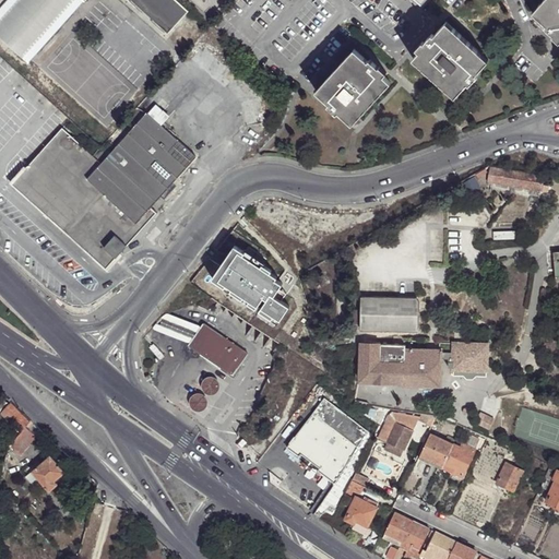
[(86,0),(85,0),(6,0),(0,7),(0,33),(28,61),(31,60),(30,59),(84,1),(85,2),(86,0)]
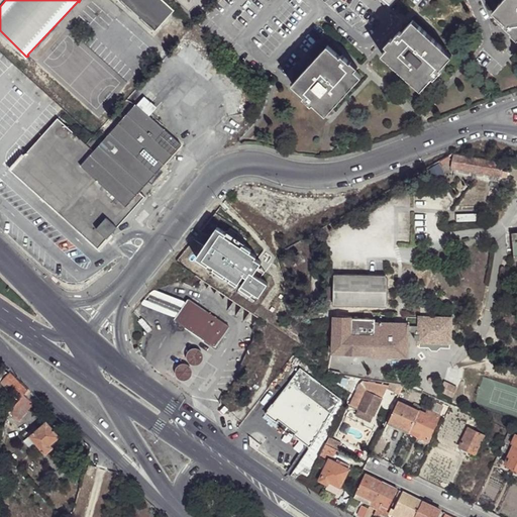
[(162,0),(120,0),(157,32),(175,11),(162,0)]
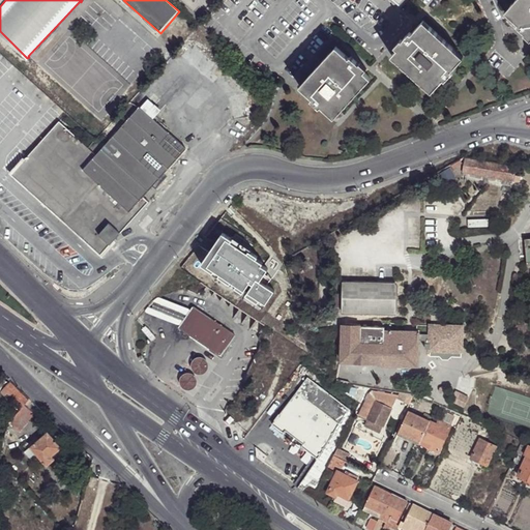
[(529,0),(514,0),(504,12),(518,24),(526,31),(529,35),(529,0)]
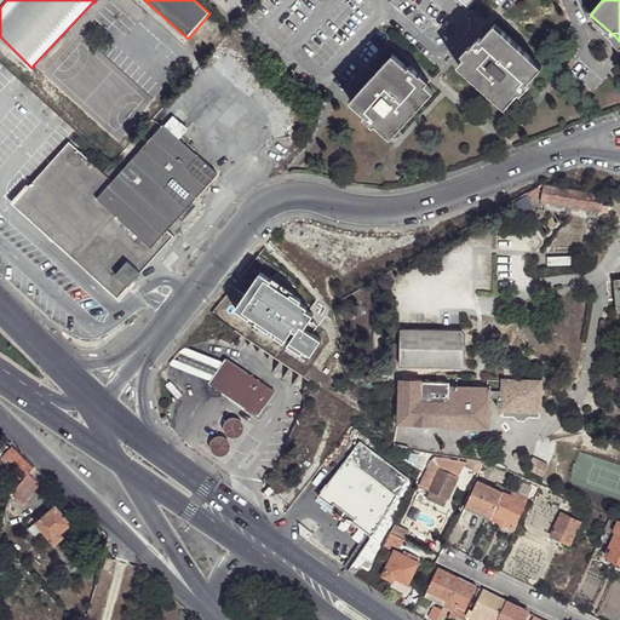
[(472,50),(465,57),(458,65),(505,107),(518,92),(527,81),(541,67),(495,24),(481,40),(472,50)]
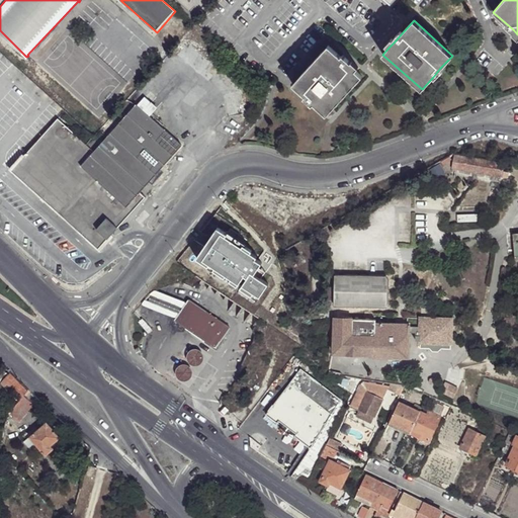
[(514,30),(506,23),(504,25),(512,32),(514,30)]
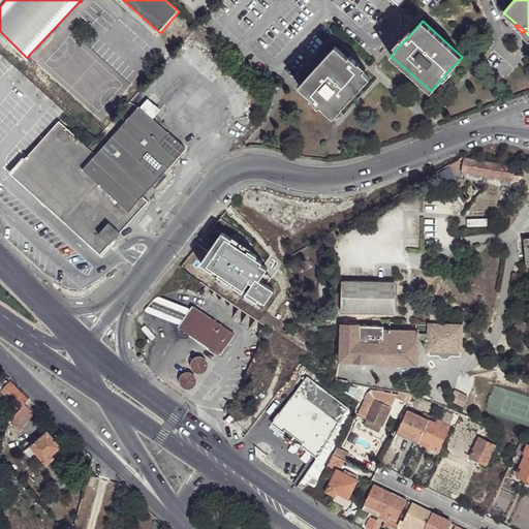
[(401,40),(403,42),(410,34),(408,32),(401,40)]
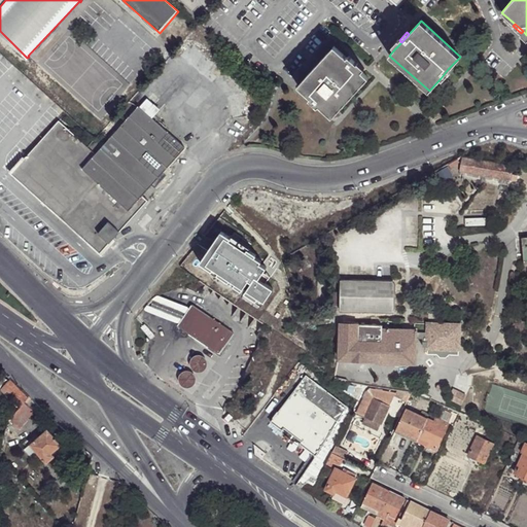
[(392,46),(395,48),(401,42),(399,40),(398,39),(392,46)]
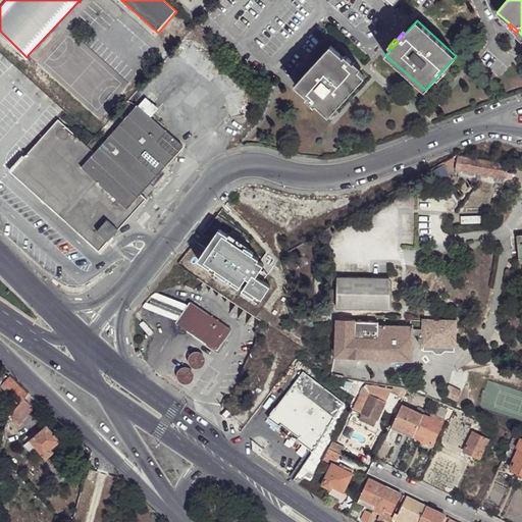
[(352,65),(344,58),(330,47),(295,86),(308,97),(316,104),(329,116),(364,77),(358,70),(352,65)]
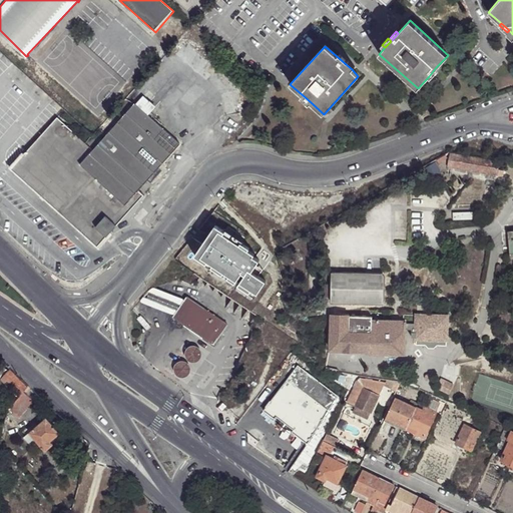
[(339,55),(338,57),(346,64),(347,62),(339,55)]
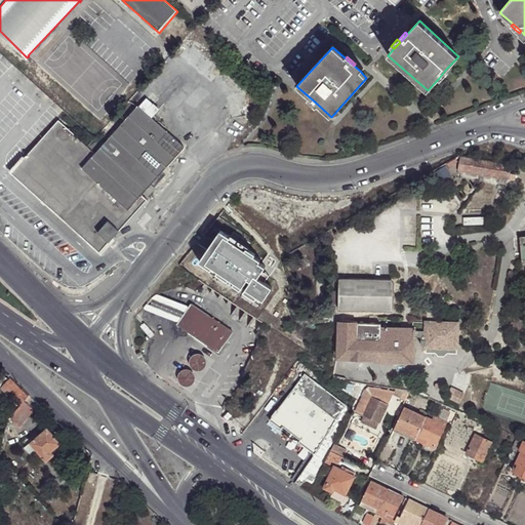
[(355,64),(354,66),(360,71),(362,69),(356,63),(355,64)]
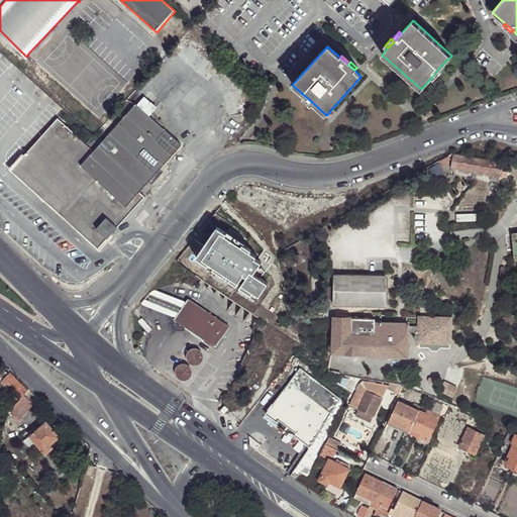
[(439,68),(432,77),(434,79),(442,70),(439,68)]
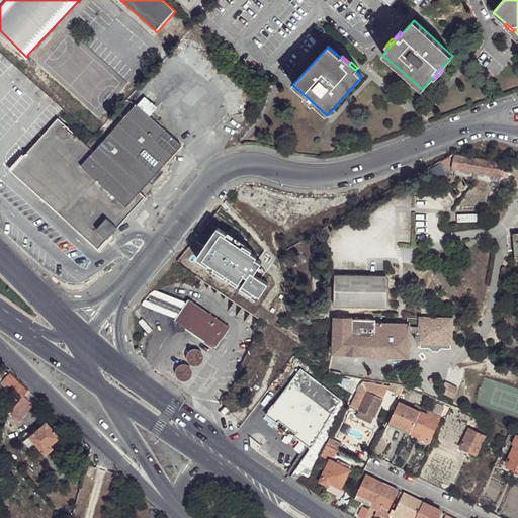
[(314,103),(306,96),(304,98),(312,105),(314,103)]
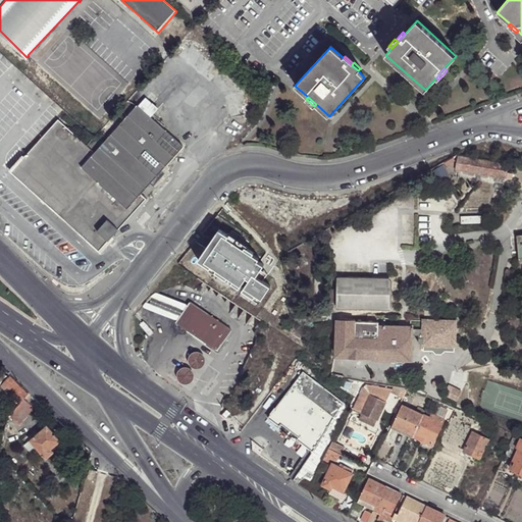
[(137,105),(94,152),(82,166),(126,208),(139,194),(183,146),(137,105)]
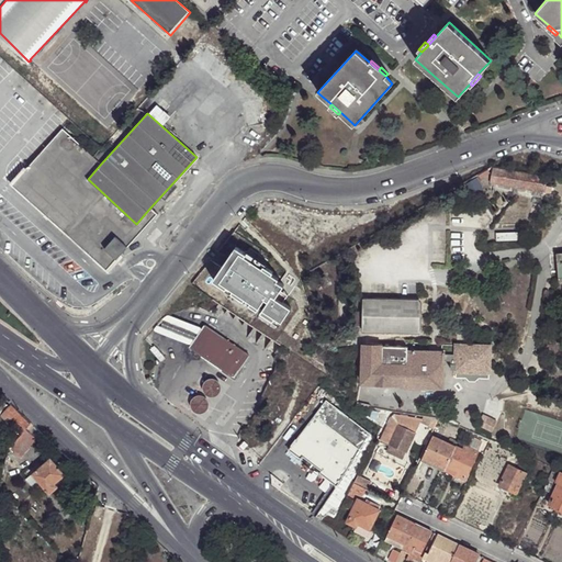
[(88,179),(101,164),(62,127),(40,150),(24,167),(13,179),(101,262),(109,254),(103,249),(114,237),(126,247),(156,214),(149,209),(136,224),(88,179)]
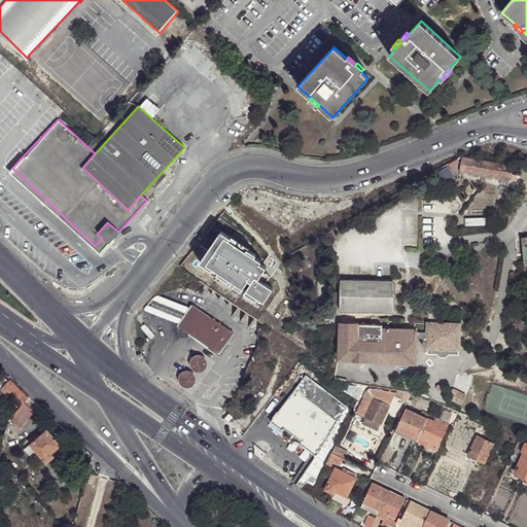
[(499,166),(462,160),(460,178),(508,186),(512,168),(499,166)]
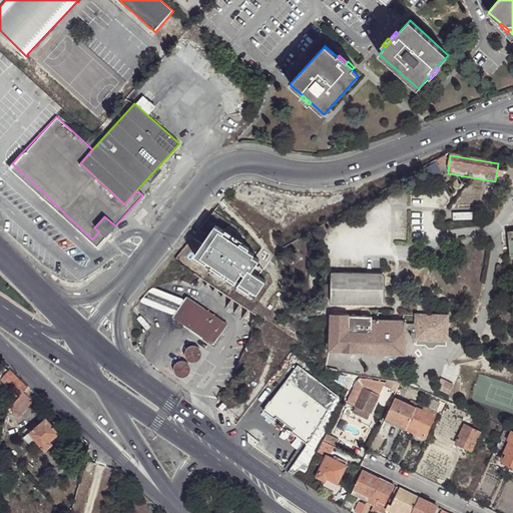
[(105,237),(115,225),(104,216),(94,227),(99,231),(105,237)]
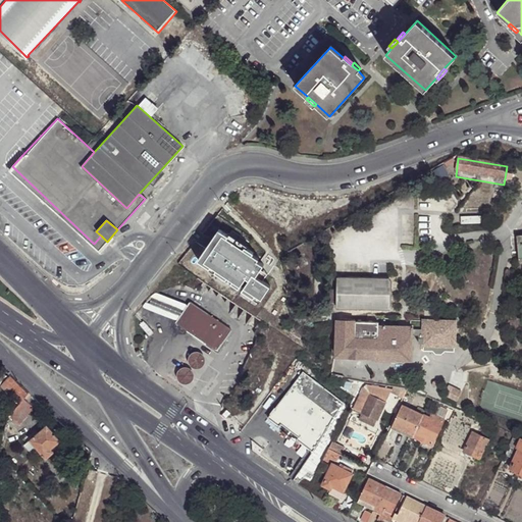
[(101,236),(94,244),(92,247),(98,252),(107,242),(101,236)]
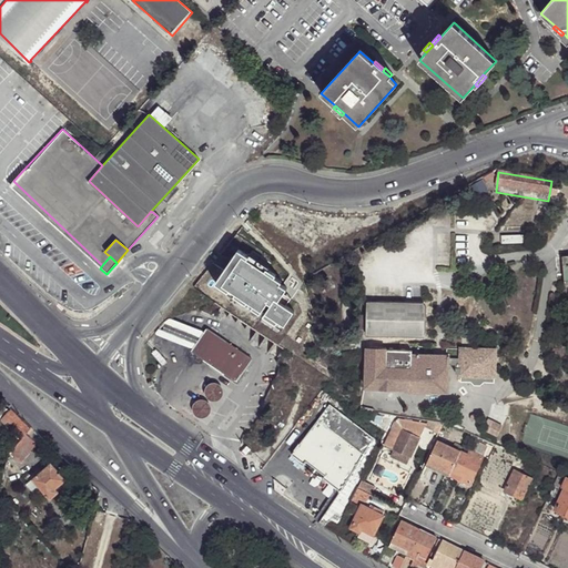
[(567,256),(561,257),(561,259),(554,260),(556,279),(563,279),(563,285),(567,284),(567,256)]
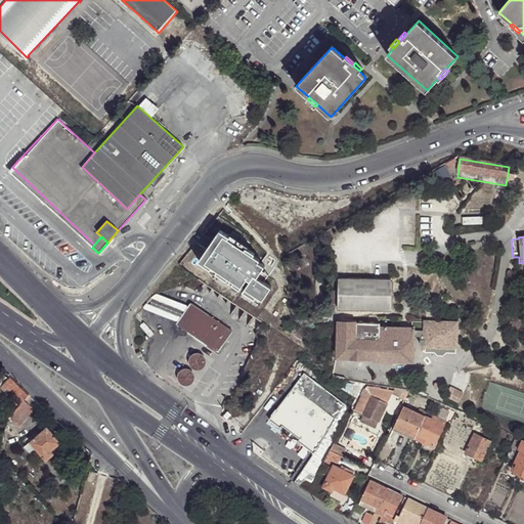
[(262,252),(257,258),(273,273),(278,268),(262,252)]
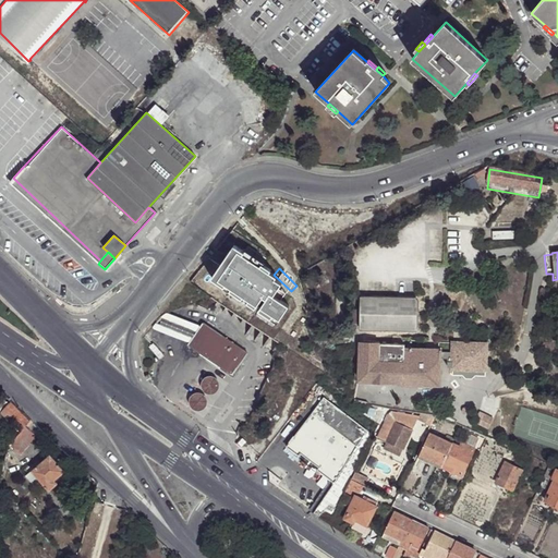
[(288,316),(290,318),(295,322),(296,320),(302,311),(300,301),(278,287),(276,284),(274,288),(265,284),(256,298),(263,302),(287,317),(288,316)]
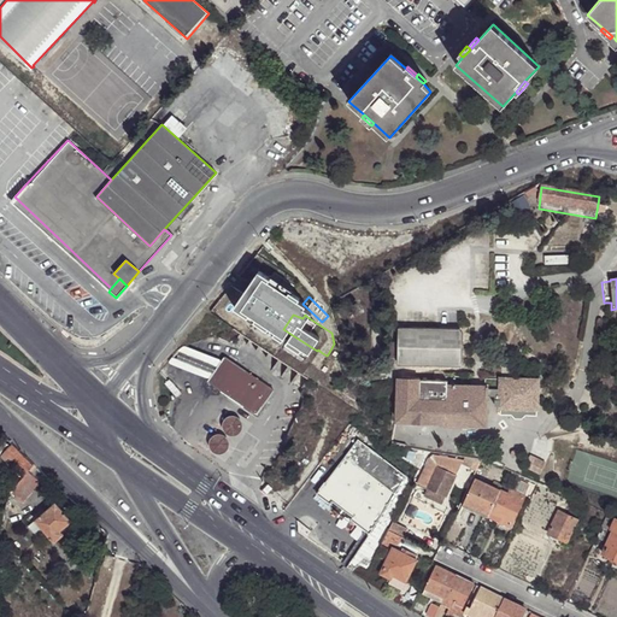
[(287,340),(291,334),(283,329),(280,335),(287,340)]
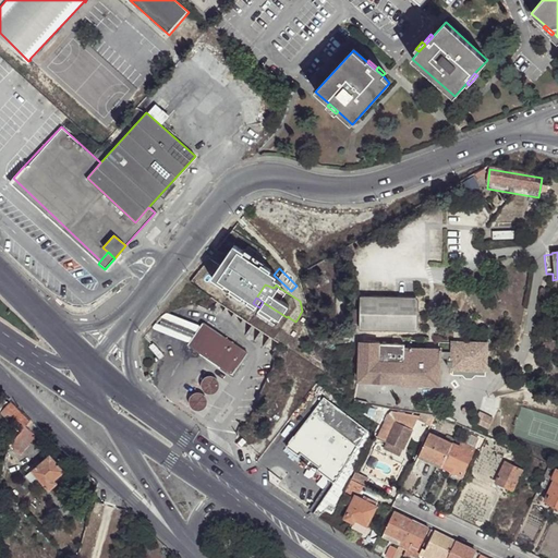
[(419,322),(420,302),(363,301),(362,334),(419,335),(419,322)]
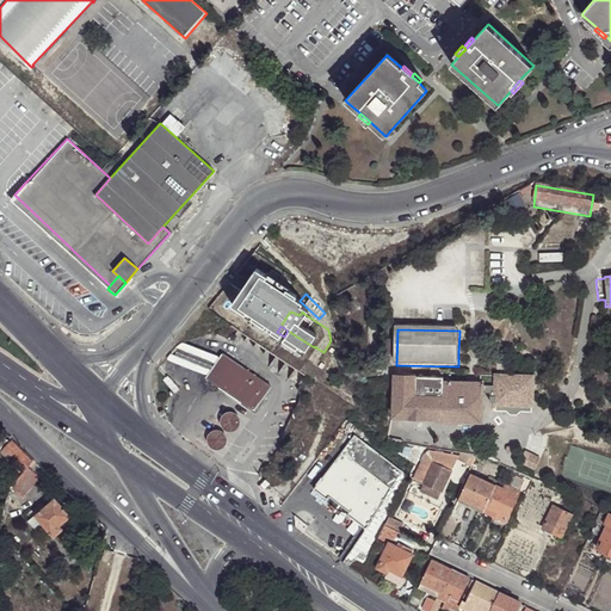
[(323,352),(318,349),(313,353),(323,360),(328,353),(325,351),(323,352)]
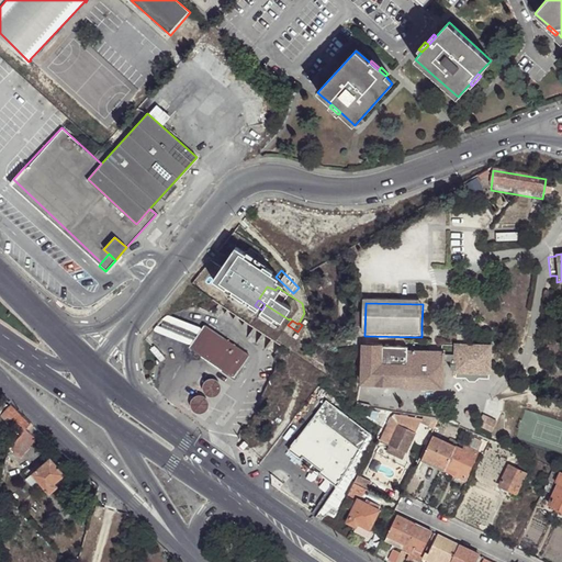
[(205,325),(189,348),(234,378),(249,356),(205,325)]
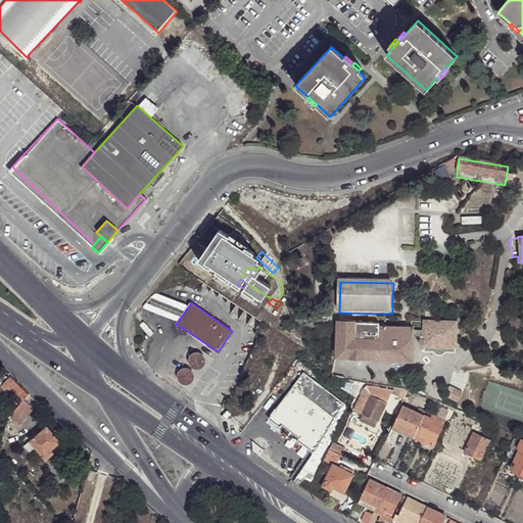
[(422,329),(414,329),(413,335),(420,335),(420,343),(424,343),(424,350),(433,350),(436,353),(443,353),(445,351),(454,351),(454,346),(457,346),(457,320),(422,320),(422,329)]
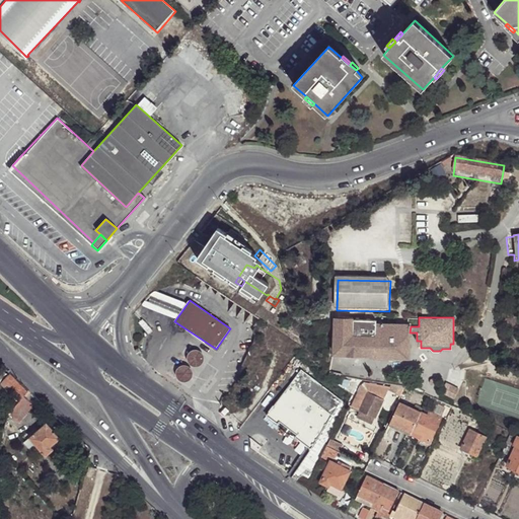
[(352,334),(352,327),(353,321),(336,320),(335,353),(335,354),(353,355),(375,356),(375,358),(410,359),(410,358),(410,332),(411,326),(408,325),(408,319),(376,319),(376,321),(376,325),(375,327),(376,334),(372,332),(372,336),(357,336),(357,334),(352,334)]
